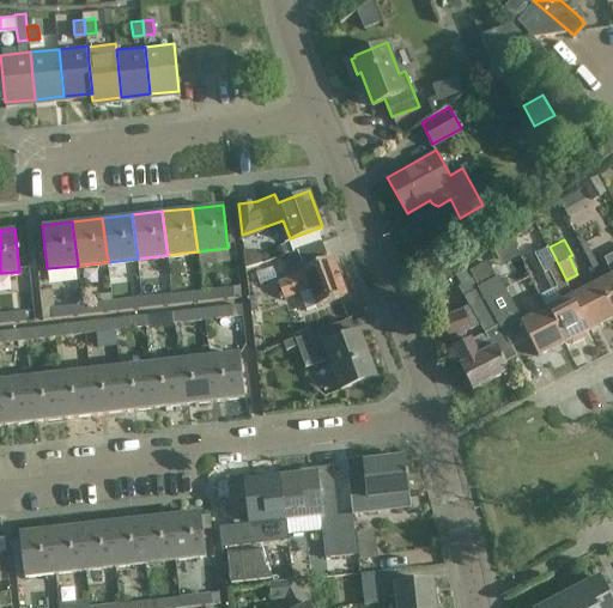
[(550,247),(548,243),(535,250),(545,269),(548,267),(558,284),(556,285),(563,298),(547,306),(564,340),(568,339),(569,340),(572,340),(578,338),(580,334),(581,334),(580,333),(590,327),(572,293),(575,292),(568,279),(566,280),(550,247)]
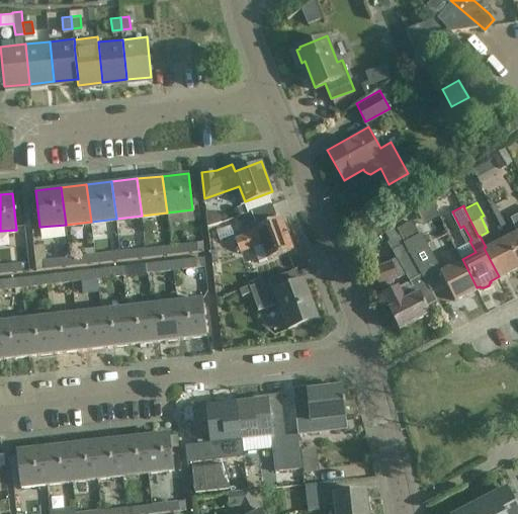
[(517,229),(517,230),(506,237),(517,259),(517,210),(511,215),(517,229)]
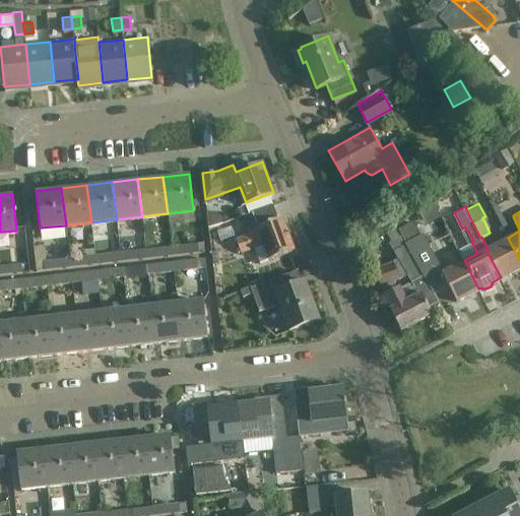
[(295,248),(282,215),(256,226),(258,230),(237,238),(242,251),(263,243),(268,258),(295,248)]
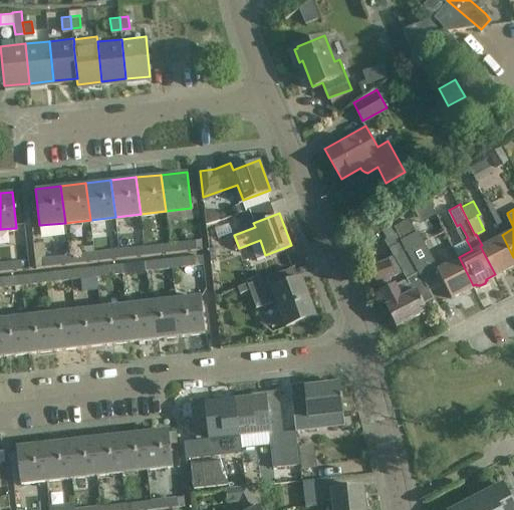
[(396,231),(419,271),(426,283),(440,275),(451,297),(473,285),(459,257),(438,267),(434,258),(417,231),(409,216),(395,225),(398,230),(396,231)]
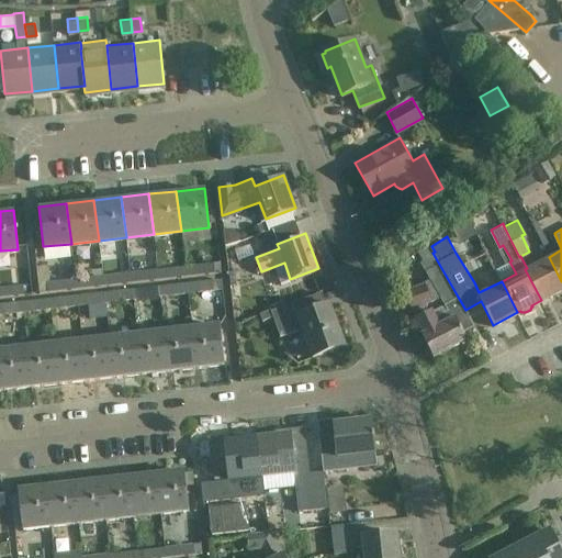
[(430,279),(425,281),(433,299),(440,296),(445,303),(458,297),(433,253),(420,259),(426,269),(430,279)]
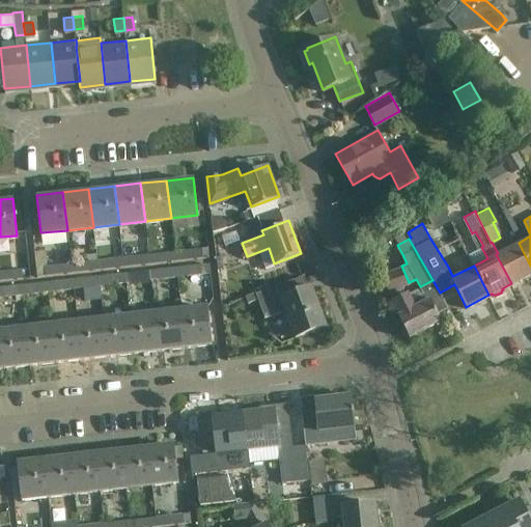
[(530,266),(519,243),(498,253),(496,254),(511,283),(530,273),(530,266)]
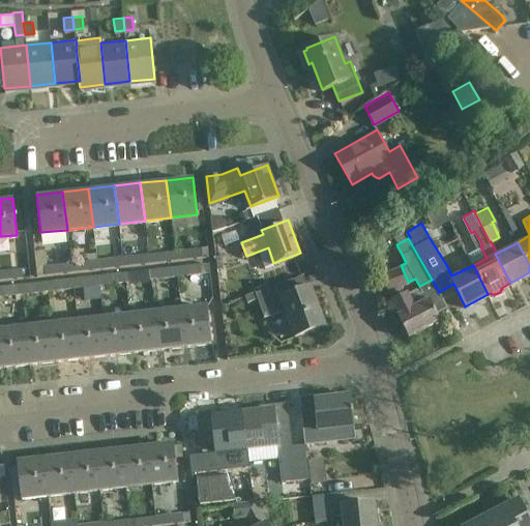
[(178,249),(179,259),(208,255),(207,245),(202,245),(178,249)]
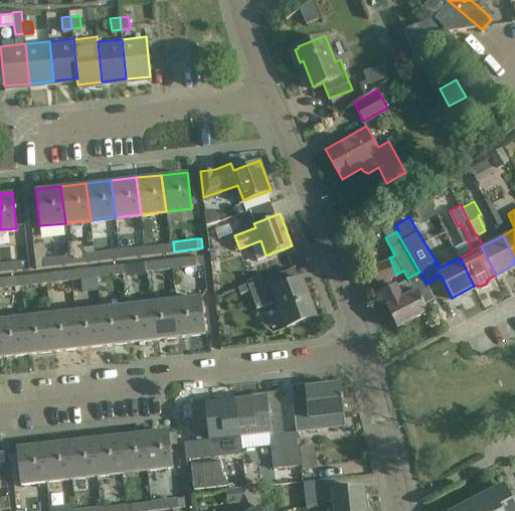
[(147,254),(174,251),(173,241),(145,244),(147,254)]
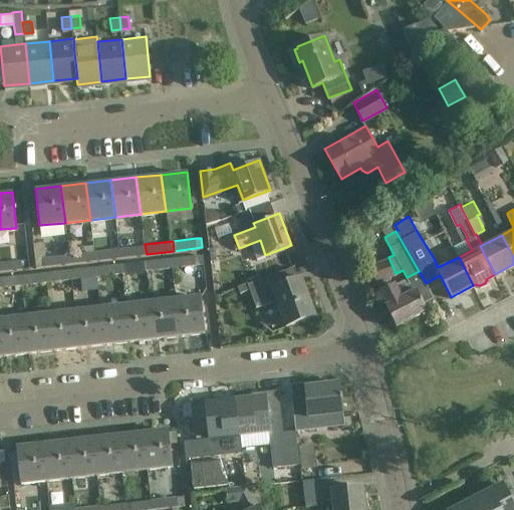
[(147,254),(145,244),(117,247),(118,257),(147,254)]
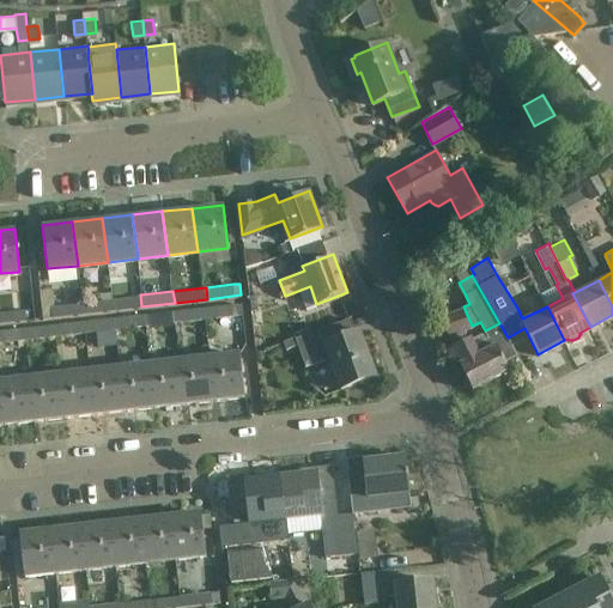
[(42,317),(76,314),(74,302),(52,304),(52,295),(40,297),(42,317)]
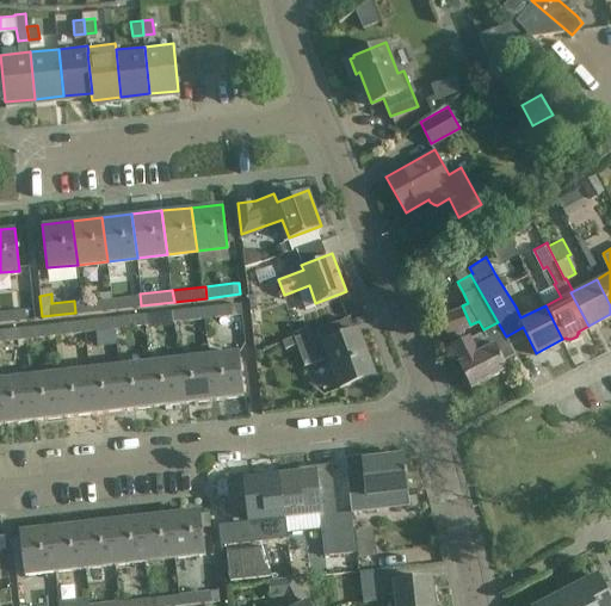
[(141,305),(140,294),(106,297),(107,309),(141,305)]
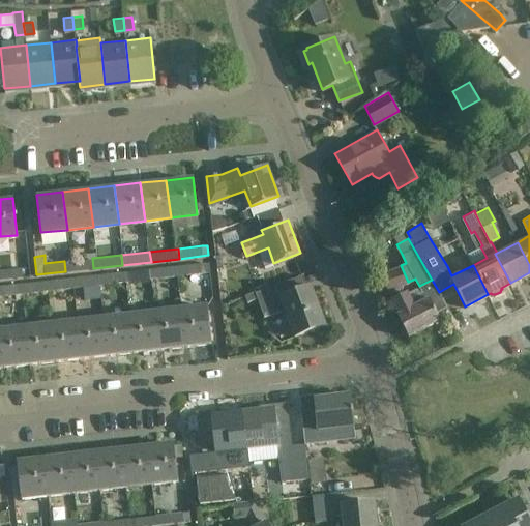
[(65,271),(93,268),(92,258),(64,261),(65,271)]
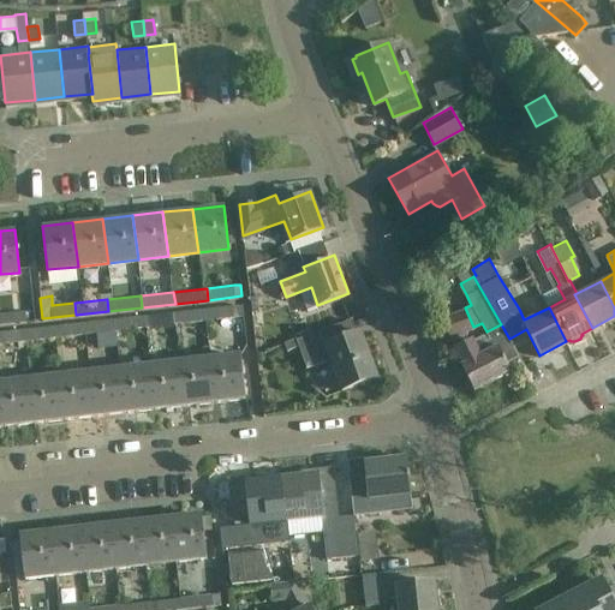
[(206,308),(207,318),(237,315),(236,304),(206,308)]
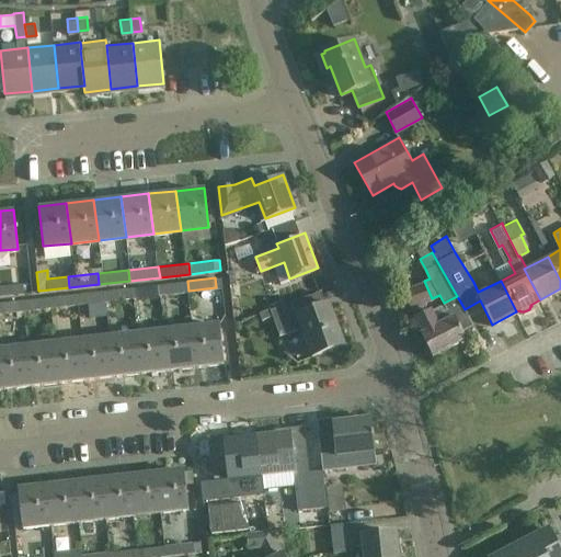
[(187,281),(160,284),(161,294),(189,291),(187,281)]
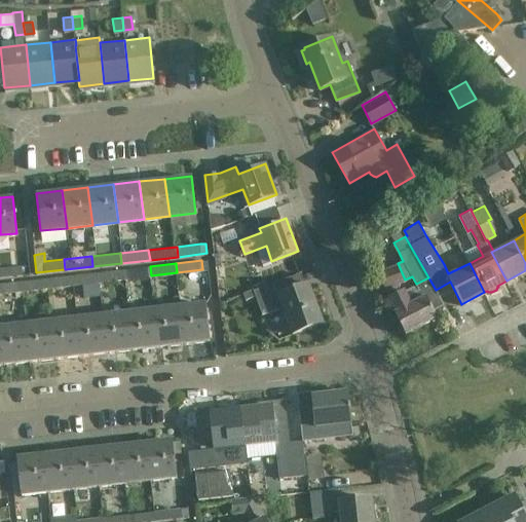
[(405,280),(398,263),(379,270),(385,287),(405,280)]
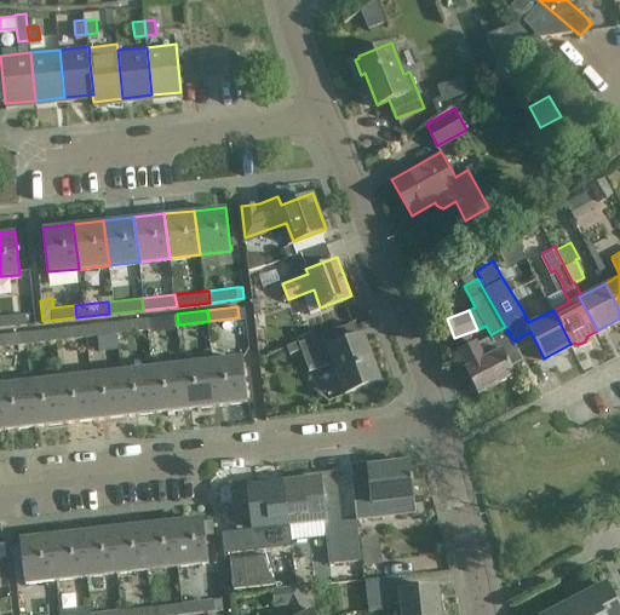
[(23,311),(0,312),(0,325),(26,322),(23,311)]
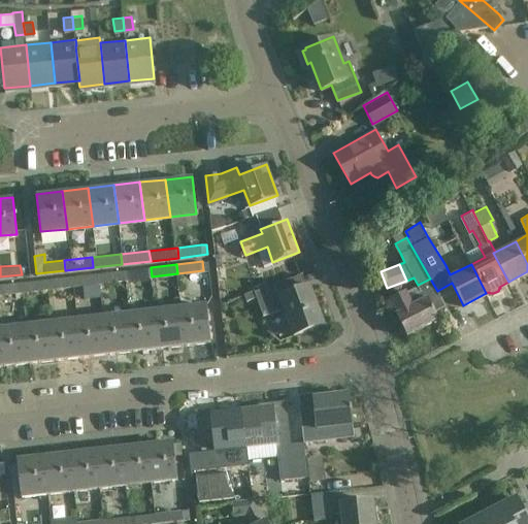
[(151,267),(125,269),(126,280),(152,276),(151,267)]
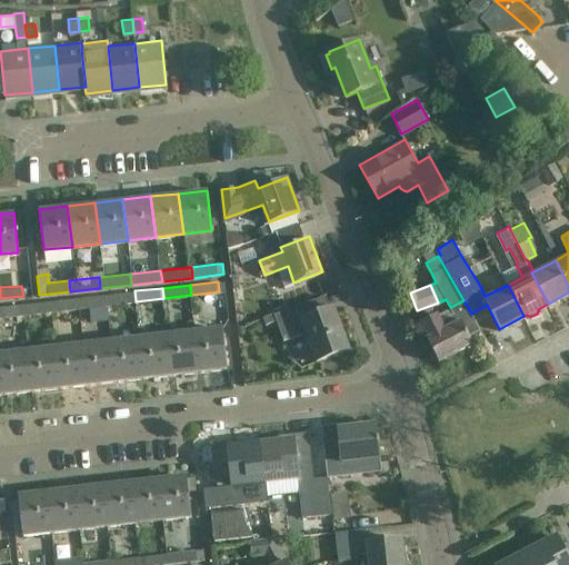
[(136,301),(135,290),(106,294),(107,305),(108,305),(136,301)]
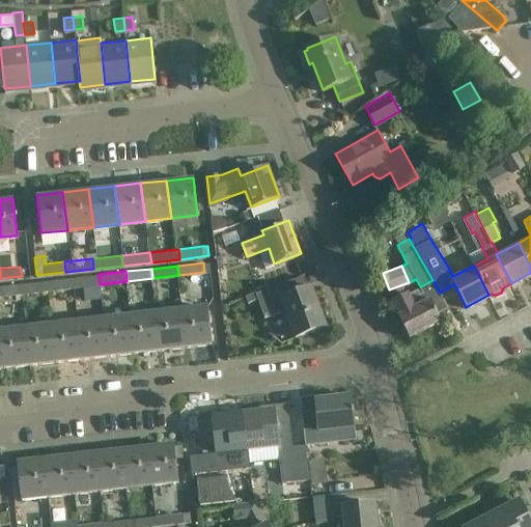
[(99,274),(73,277),(74,287),(83,286),(100,284),(99,274)]
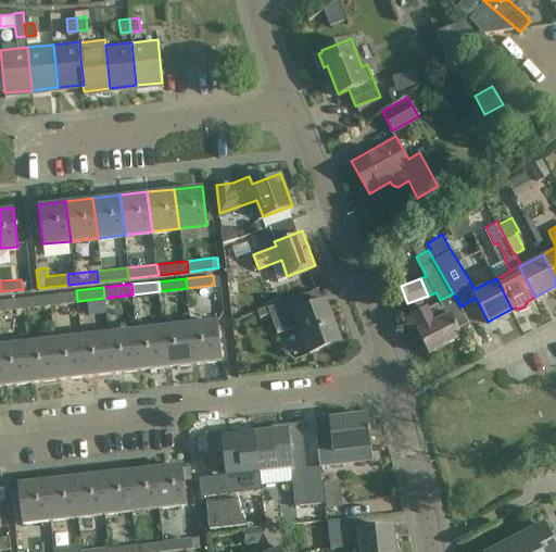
[(76,290),(49,293),(50,303),(77,301),(76,290)]
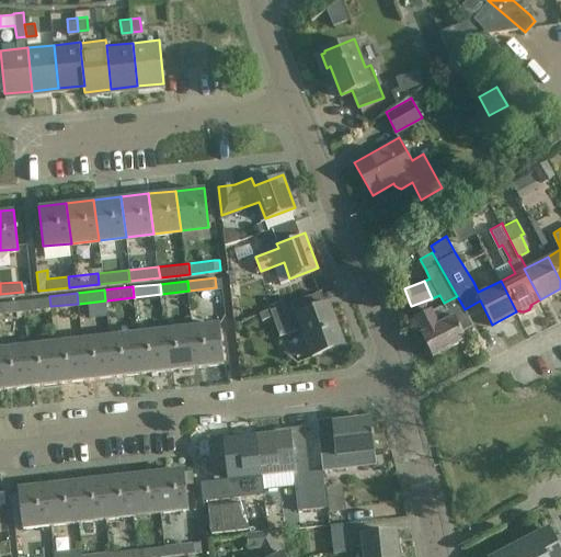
[(49,296),(22,299),(23,309),(50,306),(49,296)]
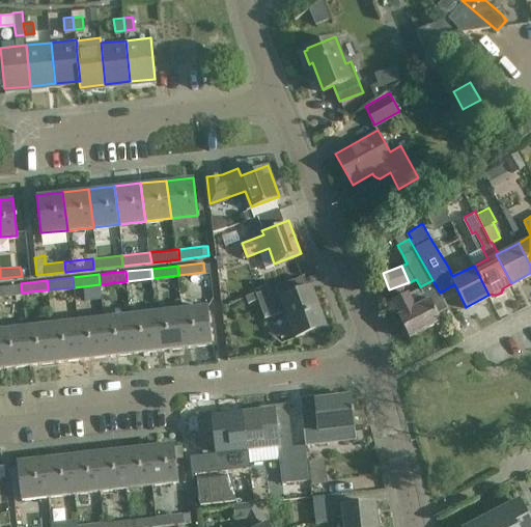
[(440,293),(432,280),(420,286),(408,293),(408,292),(393,299),(399,312),(397,313),(409,336),(442,320),(438,311),(447,306),(440,293)]
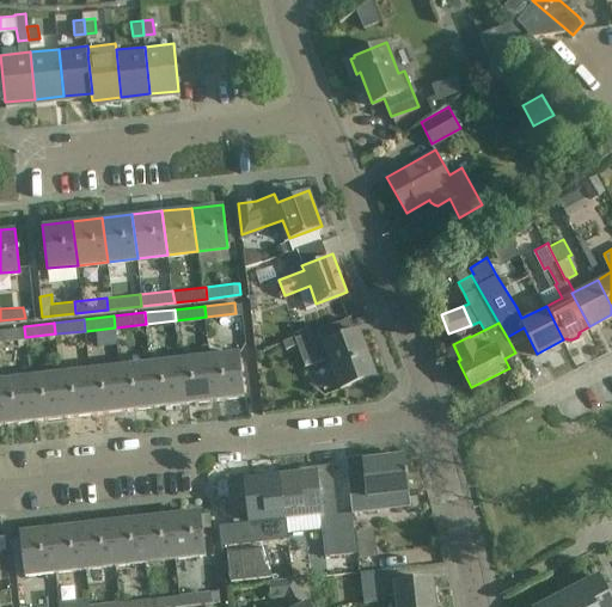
[(375,374),(359,327),(334,337),(328,324),(294,336),(305,365),(329,356),(340,387),(375,374)]
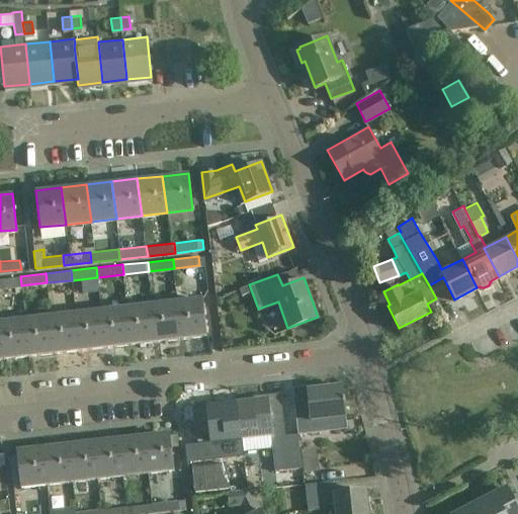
[(20,276),(0,277),(0,287),(12,286),(21,285),(20,276)]
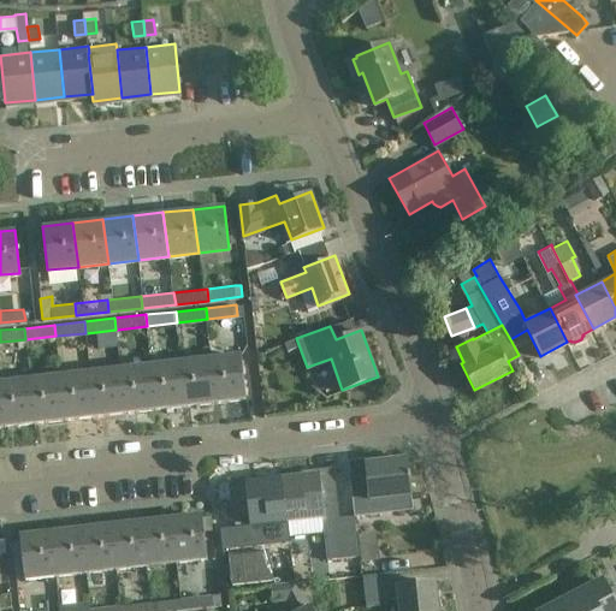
[(242,354),(211,357),(215,401),(247,397),(242,354)]
